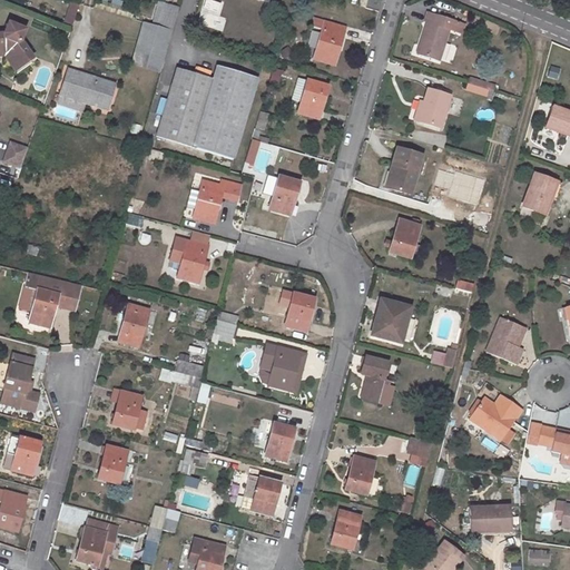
[(219,16),(222,2),(213,0),(203,0),(198,25),(223,30),(226,18),(219,16)]
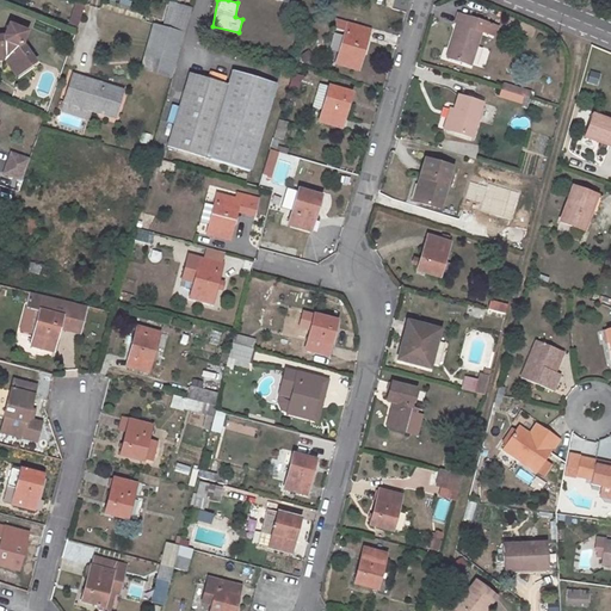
[(67,25),(75,28),(81,6),(74,4),(67,25)]
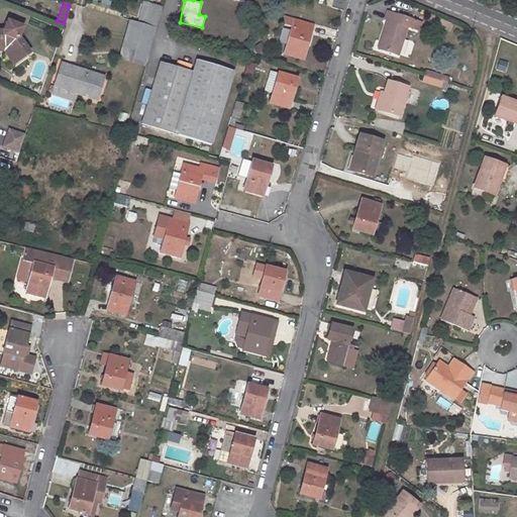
[(163,7),(148,3),(142,23),(157,27),(163,7)]
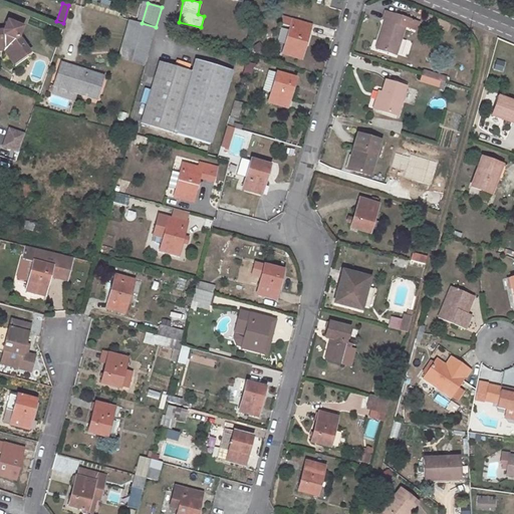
[(384,20),(376,48),(396,54),(405,25),(416,29),(418,21),(404,17),(384,11),(382,19),(384,20)]
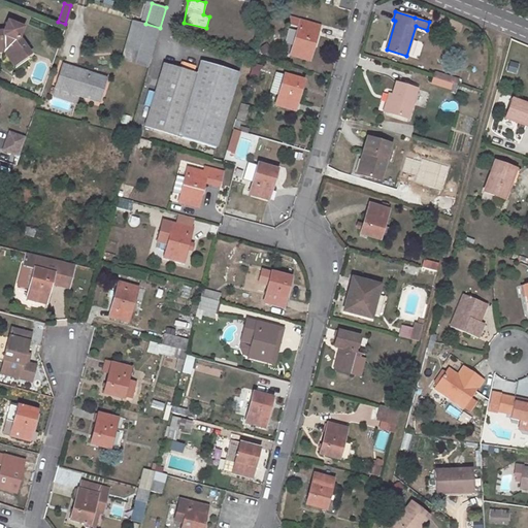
[(298,27),(290,55),(309,60),(320,26),(300,20),(291,17),(288,24),(298,27)]
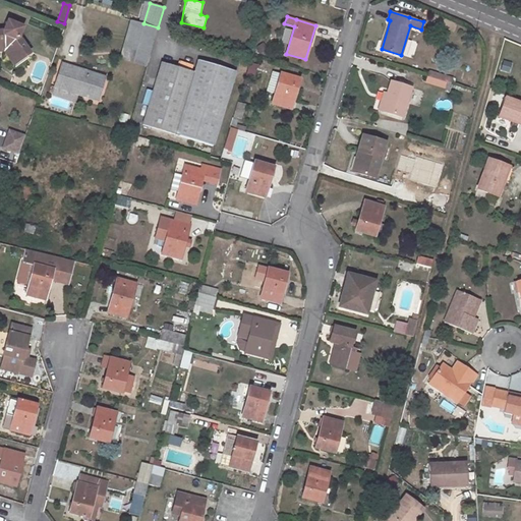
[(23,26),(8,20),(5,31),(0,31),(0,44),(5,44),(5,45),(7,46),(9,45),(17,61),(30,54),(19,36),(23,26)]
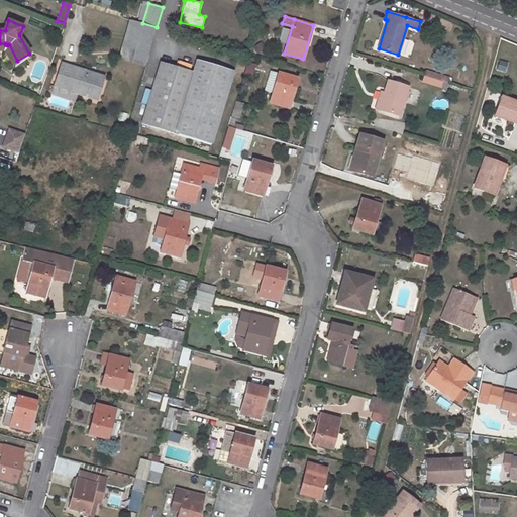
[(129,20),(118,57),(145,65),(157,28),(129,20)]
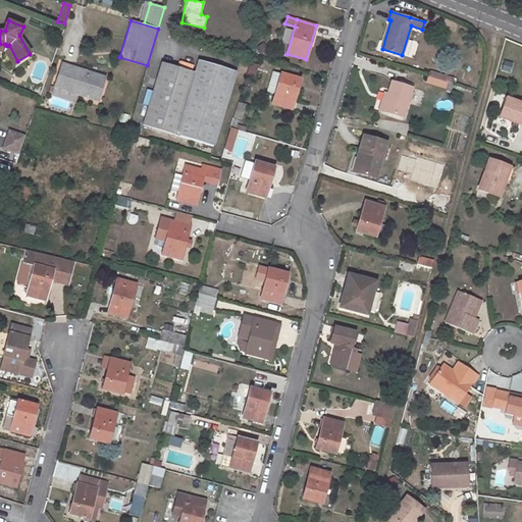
[(17,61),(9,45),(7,46),(5,45),(5,44),(0,44),(0,51),(4,51),(11,64),(17,61)]
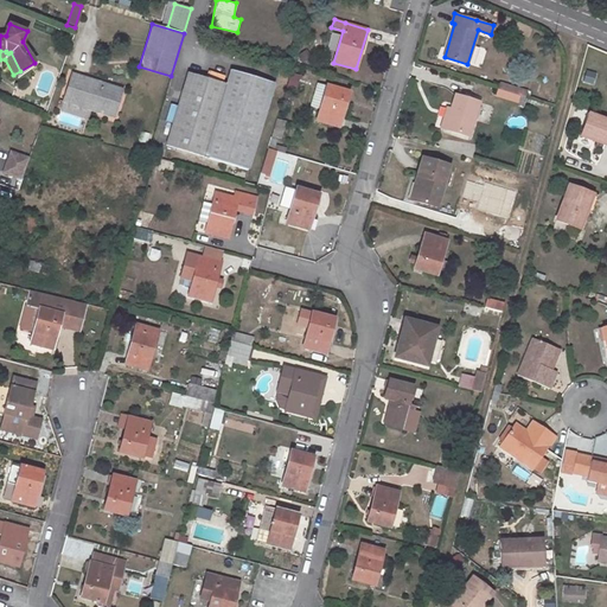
[(189,72),(167,146),(249,170),(274,83),(231,70),(227,83),(189,72)]
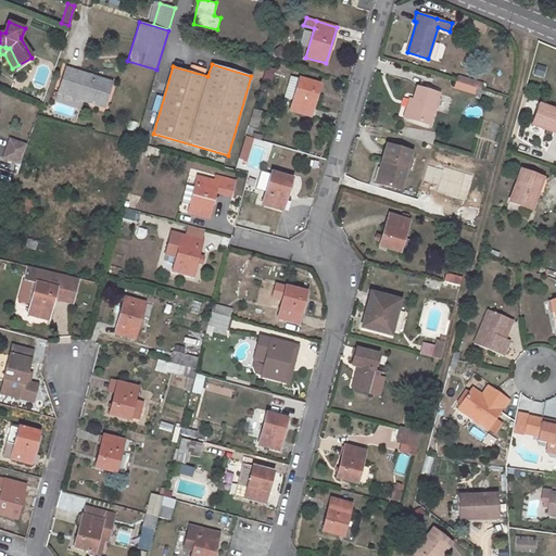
[(543,78),(545,67),(535,65),(533,76),(543,78)]
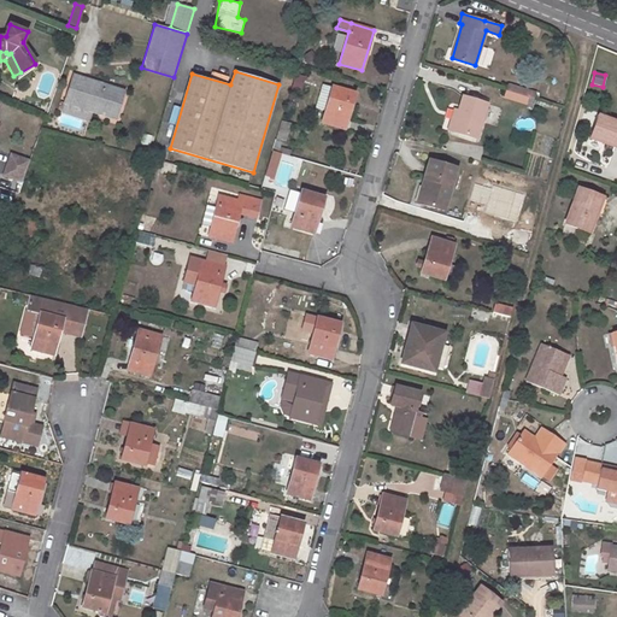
[(74,75),(64,103),(116,118),(124,90),(74,75)]
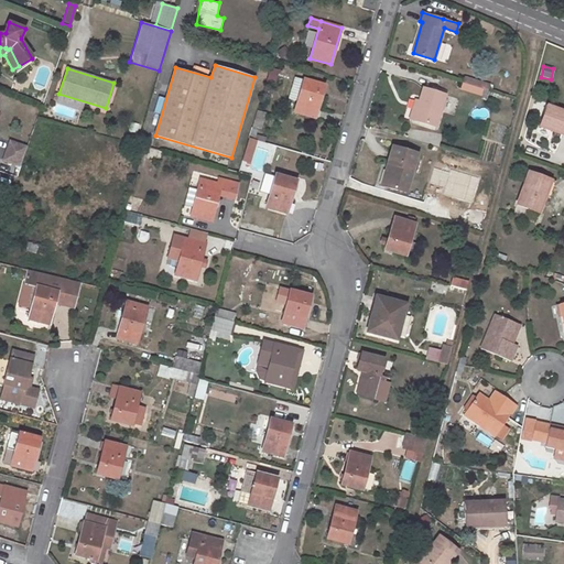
[(269,69),(266,80),(273,84),(278,72),(269,69)]
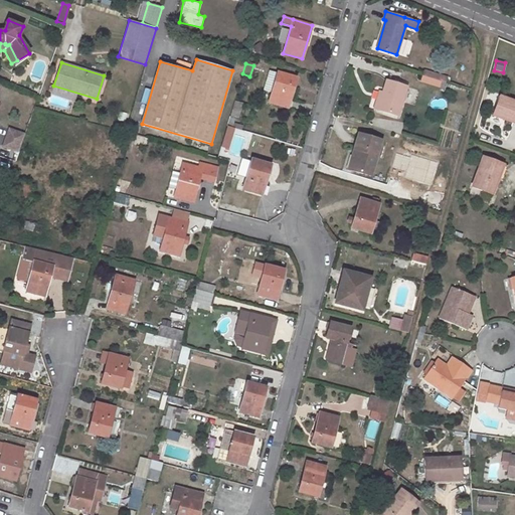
[(442,90),(446,76),(422,69),(418,83),(442,90)]
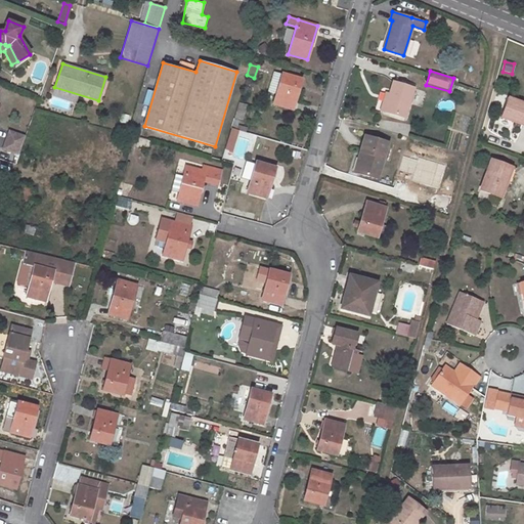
[(274,72),(269,91),(276,93),(281,74),(274,72)]
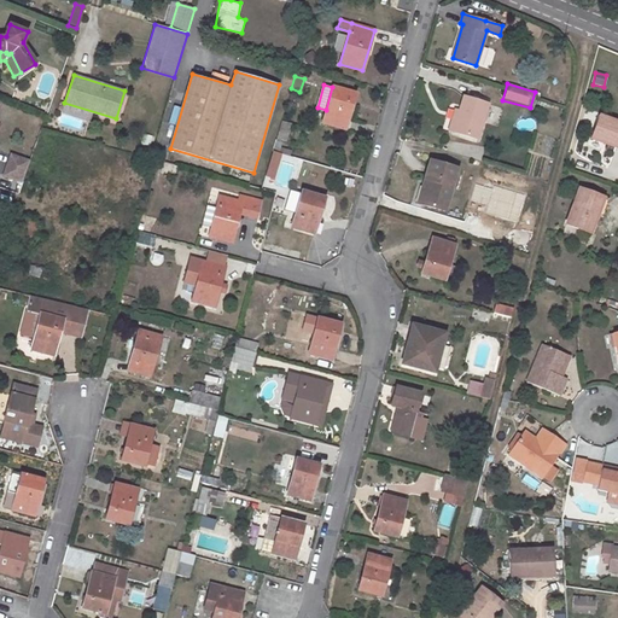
[(326,110),(322,122),(345,129),(356,93),(332,87),(326,110)]
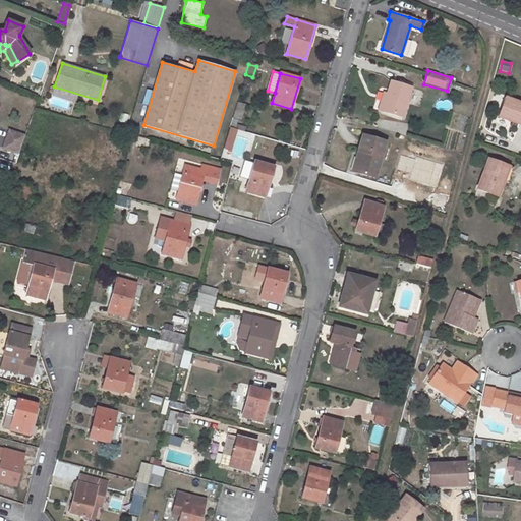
[(391,80),(388,94),(383,111),(403,117),(412,87),(391,80)]
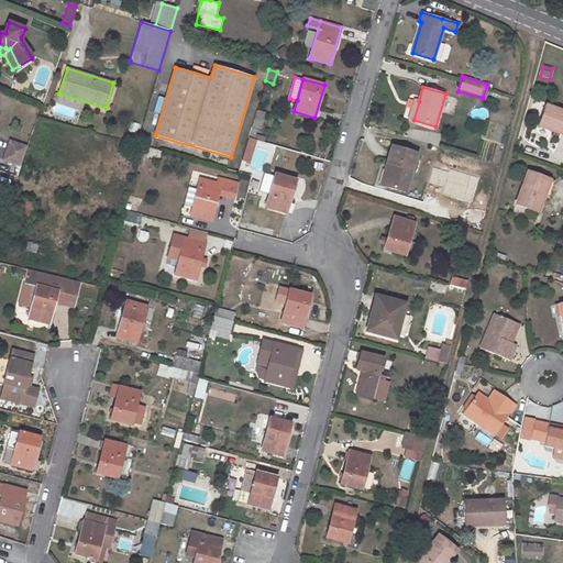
[(414,120),(419,101),(415,100),(409,119),(414,120)]
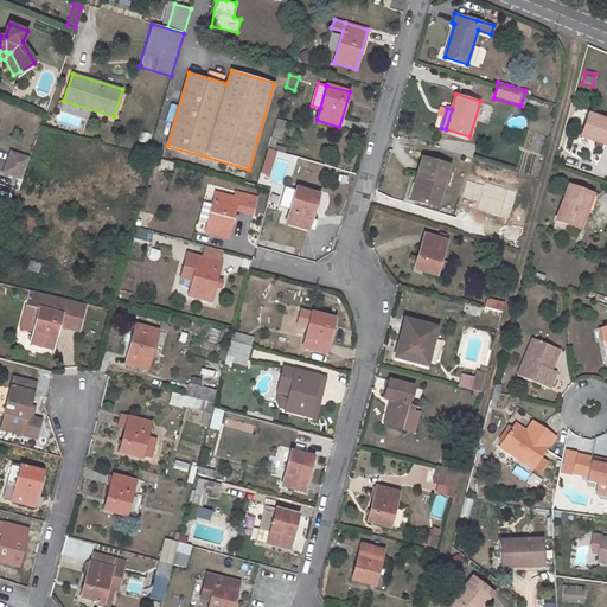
[(580,135),(598,142),(606,145),(606,119),(588,112),(580,135)]
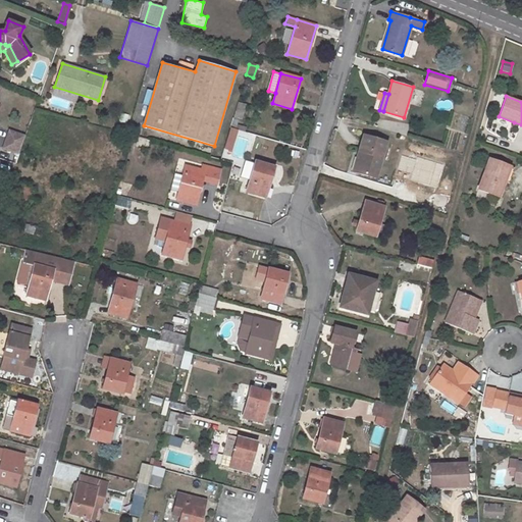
[(247,104),(239,101),(233,118),(239,120),(239,117),(243,118),(247,104)]
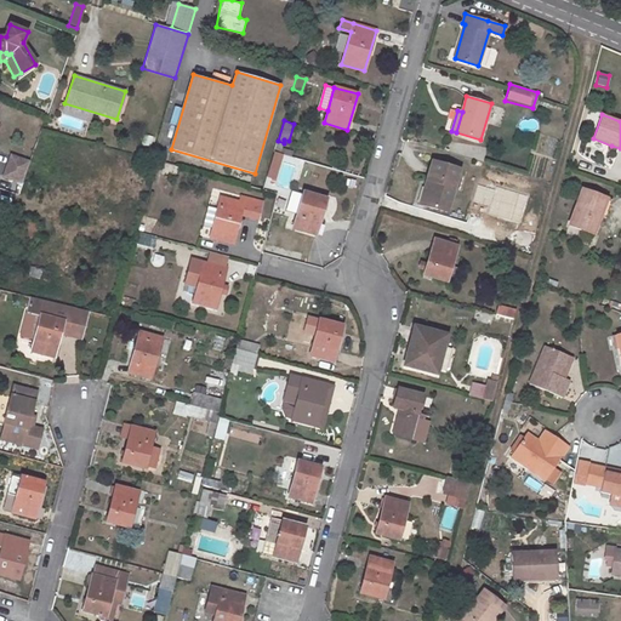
[(272,153),(263,178),(273,182),(280,157),(272,153)]
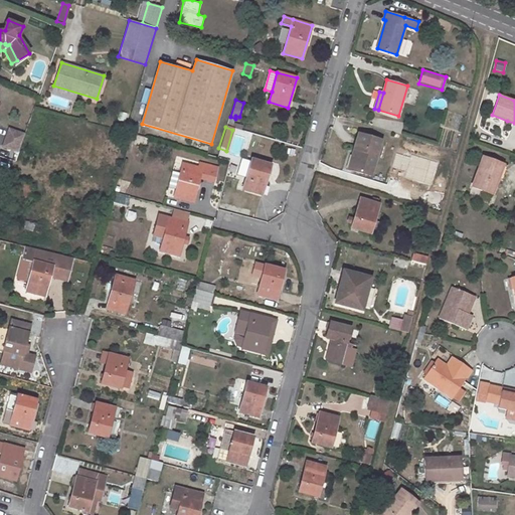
[(3,147),(18,153),(24,136),(9,130),(3,147)]
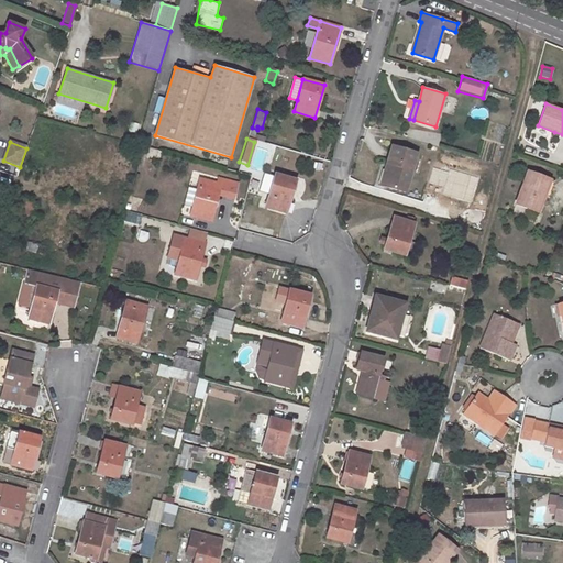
[(405,192),(417,153),(392,145),(386,163),(390,164),(384,186),(405,192)]
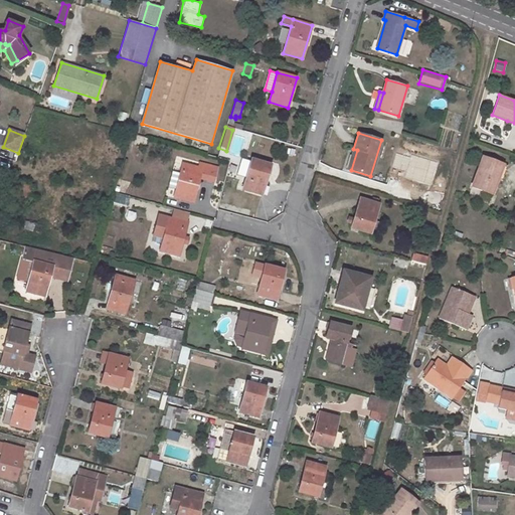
[(139,144),(146,145),(148,139),(141,137),(139,144)]
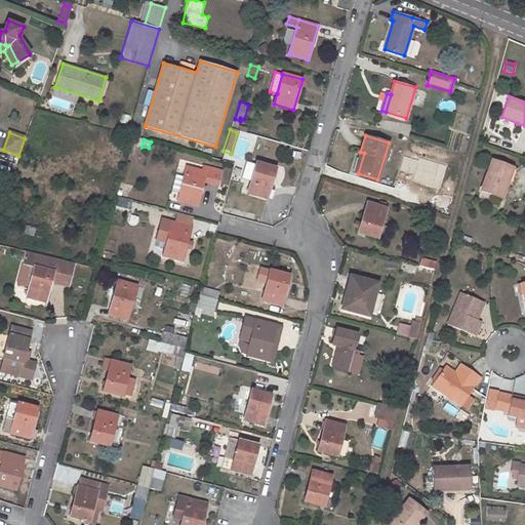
[(360,152),(354,171),(358,173),(364,153),(360,152)]
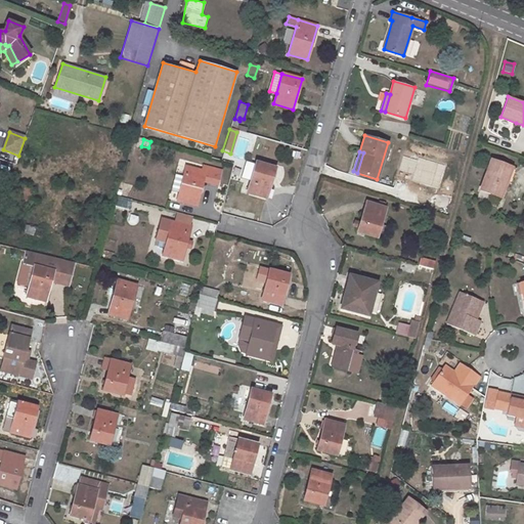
[(480,189),(500,198),(507,182),(512,167),(490,159),(480,189)]
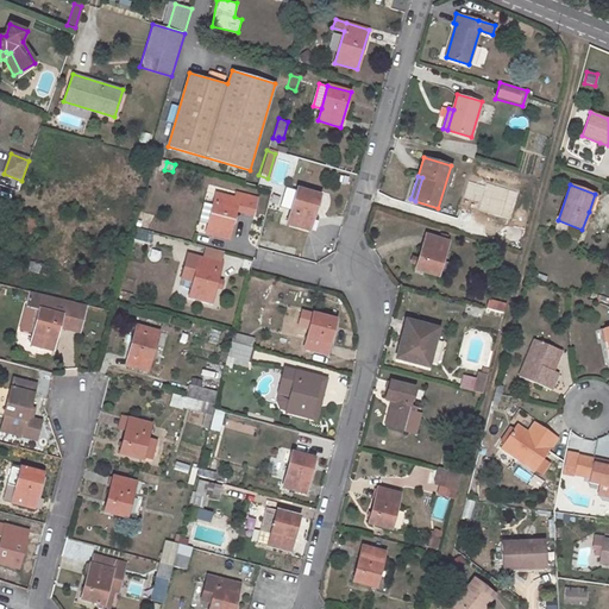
[(297,189),(287,223),(309,230),(320,195),(297,189)]
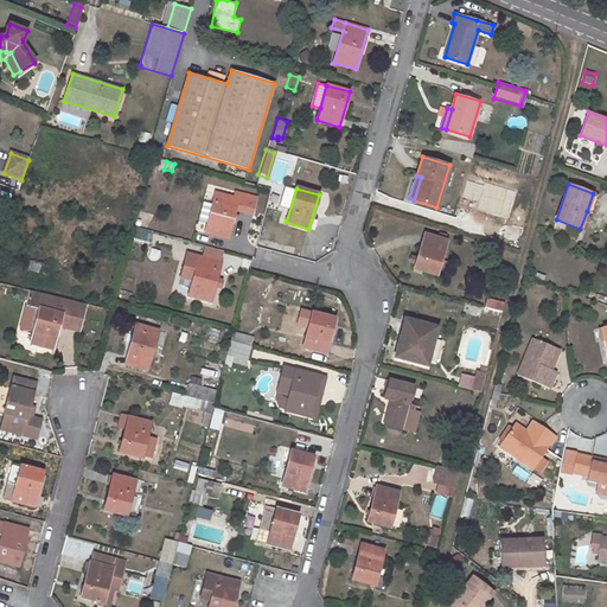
[(238,198),(216,192),(205,234),(228,240),(235,209),(244,211),(244,212),(253,215),(257,197),(240,192),(238,198)]
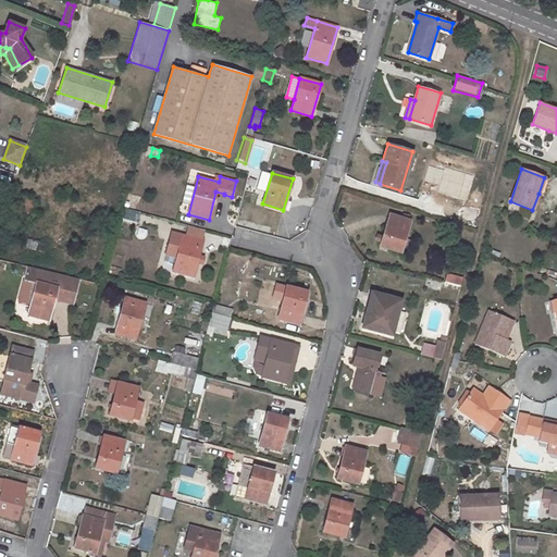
[(549,180),(544,177),(539,194),(544,196),(549,180)]
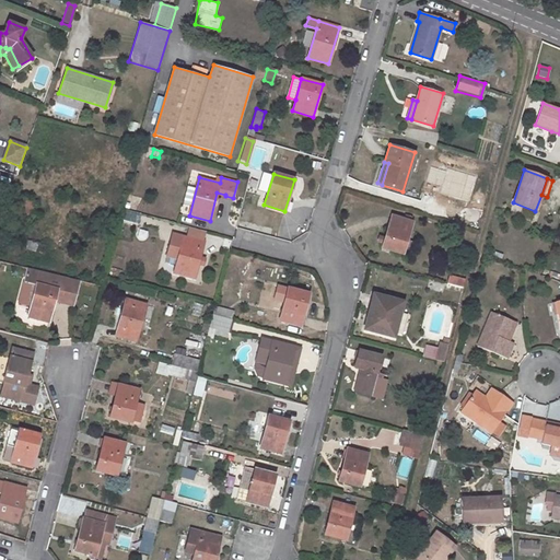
[(422,206),(420,213),(438,217),(439,209),(422,206)]
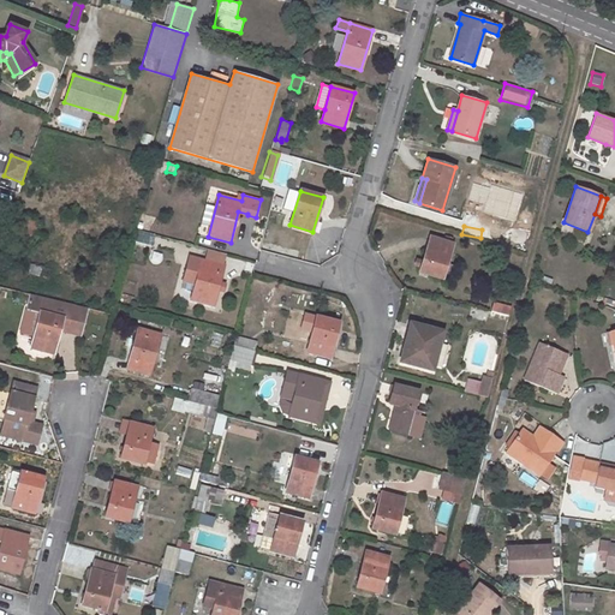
[(453,244),(430,237),(419,272),(442,279),(443,276),(447,266),(453,244)]
